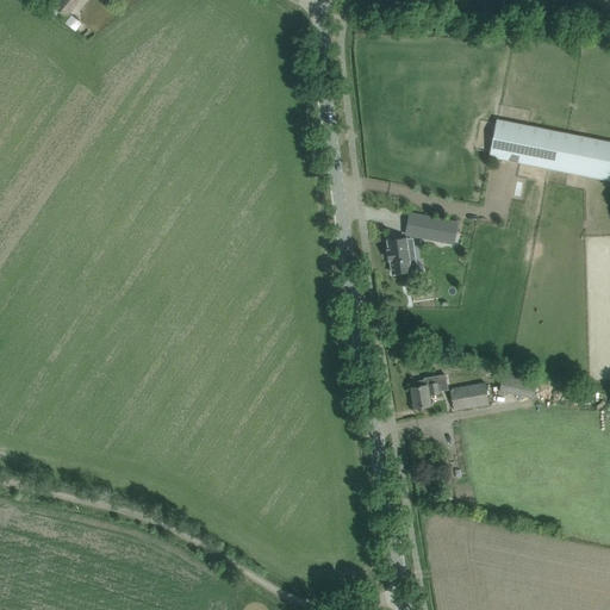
[(51,5),(48,8),(56,16),(58,12),(66,17),(80,0),(53,0),(50,5),(51,5)]
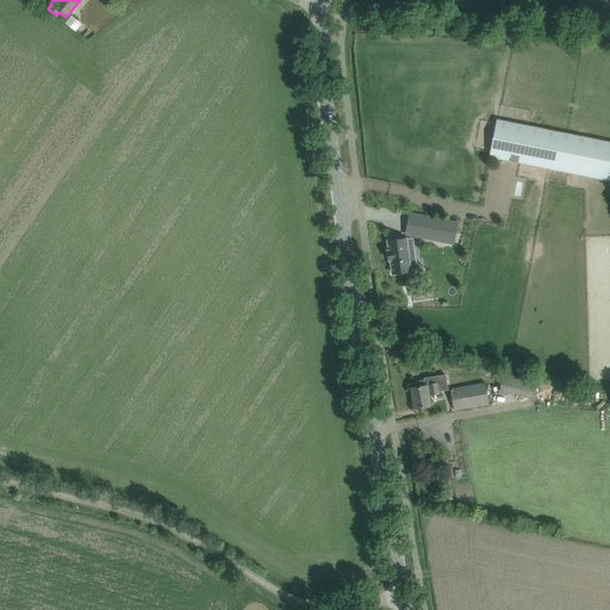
[(609,142),(497,119),(490,156),(497,157),(521,162),(609,180),(609,142)]
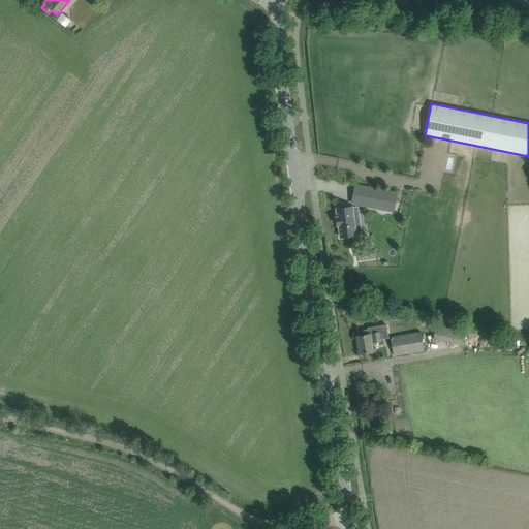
[(400,192),(407,194),(409,185),(402,184),(400,192)]
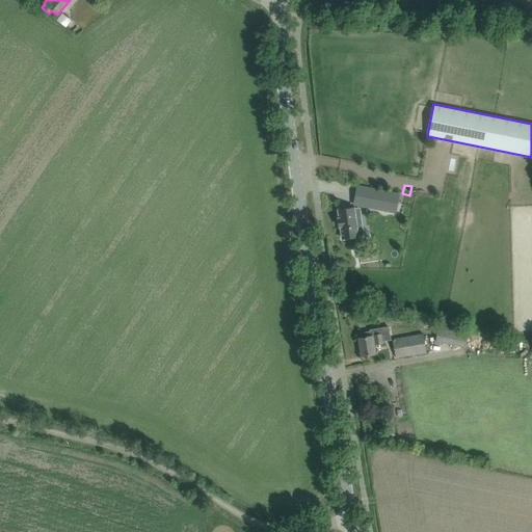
[(371,189),(368,207),(396,212),(399,194),(371,189)]
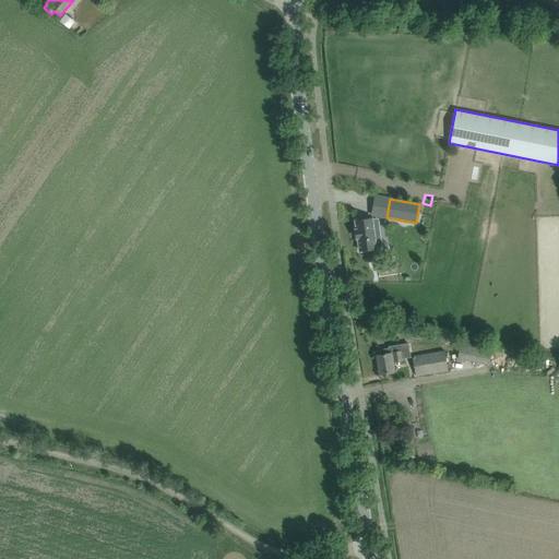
[(357,229),(355,229),(356,238),(358,238),(359,250),(377,248),(375,239),(380,238),(379,227),(373,228),(372,218),(356,221),(357,229)]
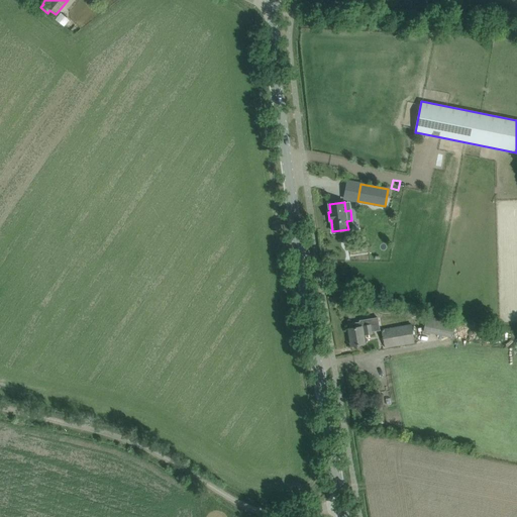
[(426,316),(423,332),(452,337),(455,321),(426,316)]
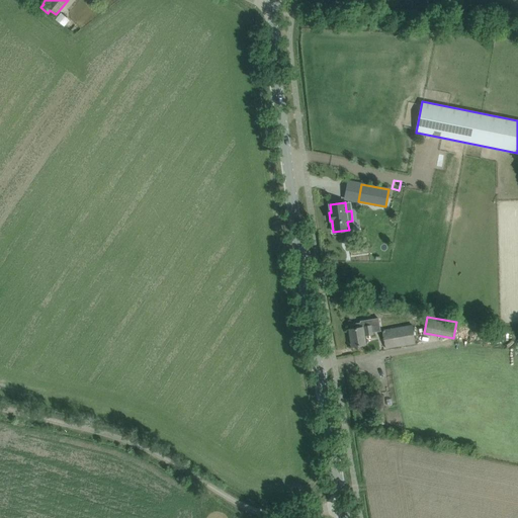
[(362,327),(362,328),(349,330),(352,346),(365,344),(363,334),(372,332),(371,325),(362,327)]
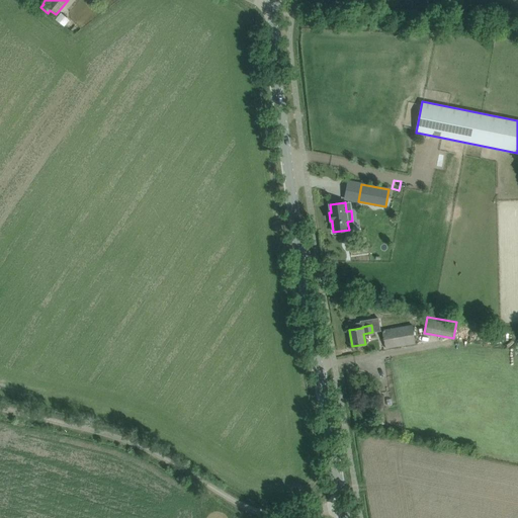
[(385,348),(396,347),(415,343),(412,326),(382,330),(385,348)]
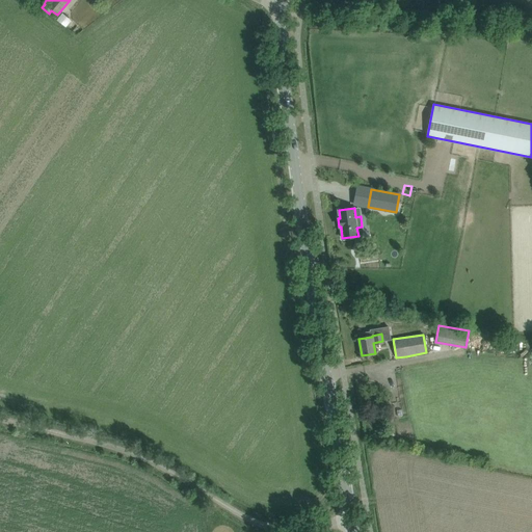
All buildings are outlined.
